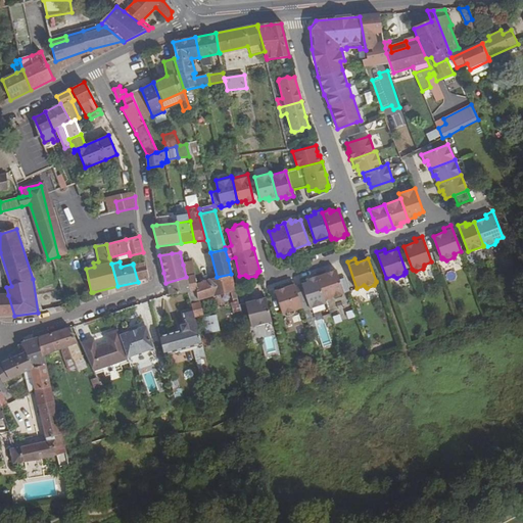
[(133,265),(138,282),(150,279),(145,262),(133,265)]
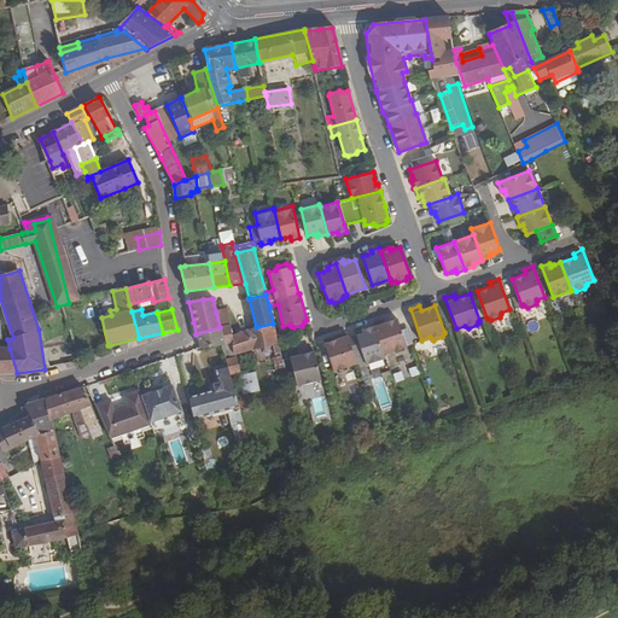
[(226,310),(216,313),(220,327),(229,325),(226,310)]
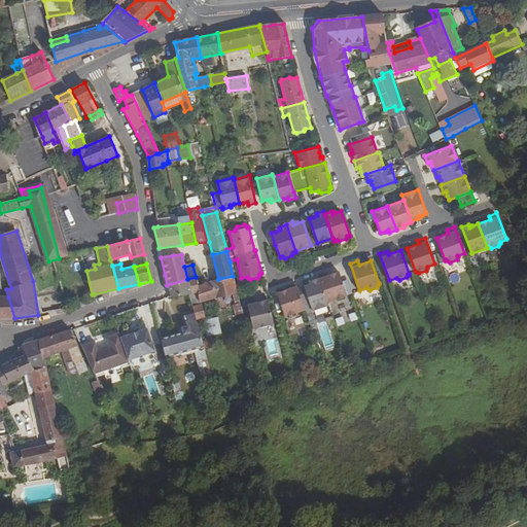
[(318,274),(319,278),(327,302),(335,299),(336,300),(339,301),(346,299),(347,295),(347,294),(339,271),(327,275),(326,272),(318,274)]
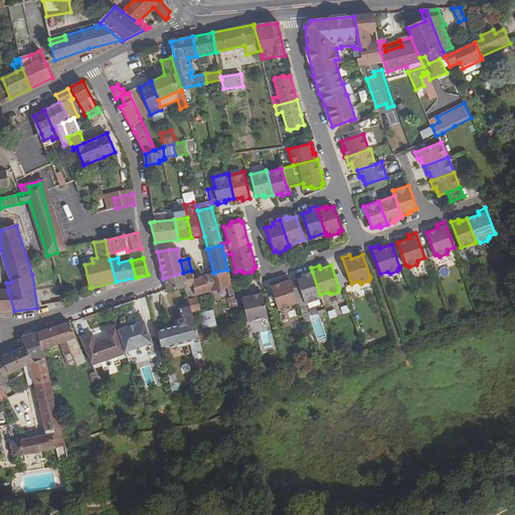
[(196,296),(227,288),(232,287),(227,270),(213,273),(204,276),(197,279),(193,280),(194,284),(192,285),(196,296)]
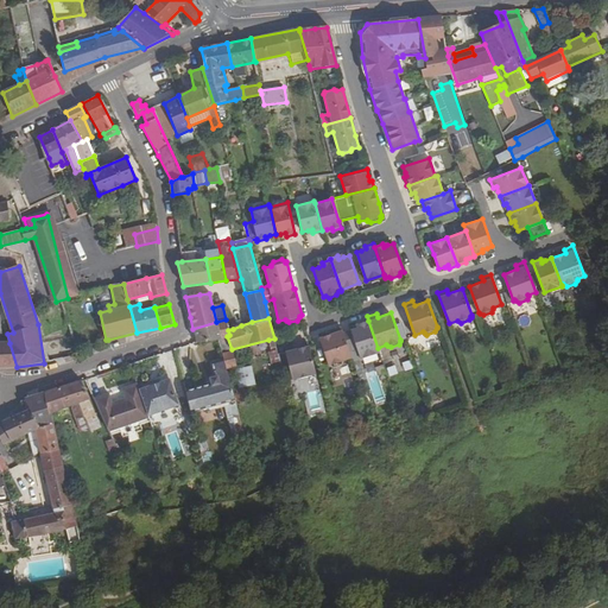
[(216,322),(192,329),(196,342),(196,343),(217,339),(227,336),(229,335),(228,330),(226,320),(216,322)]
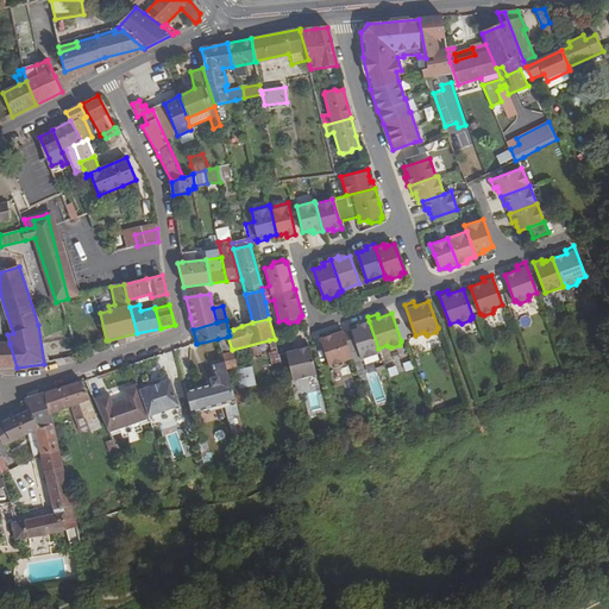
[(344,334),(349,346),(357,344),(362,358),(380,352),(378,349),(369,321),(360,325),(362,328),(358,330),(344,334)]
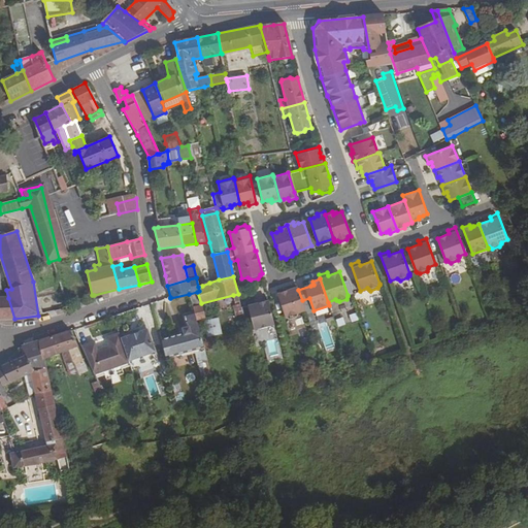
[(286,317),(289,315),(289,317),(293,318),(297,316),(298,314),(298,312),(305,309),(302,300),(298,290),(296,283),(289,286),(290,289),(277,293),(286,317)]
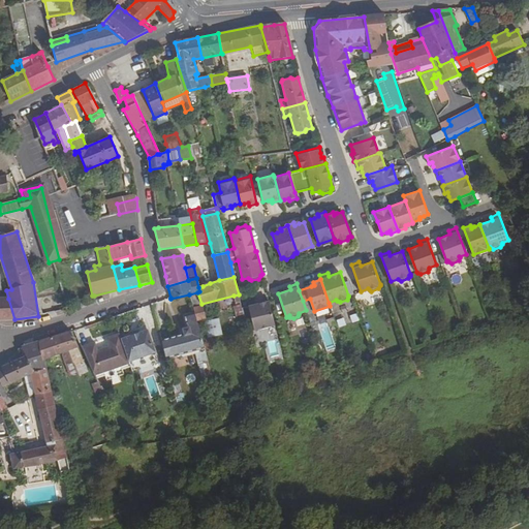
[(197,292),(189,294),(192,308),(201,306),(201,304),(197,292)]
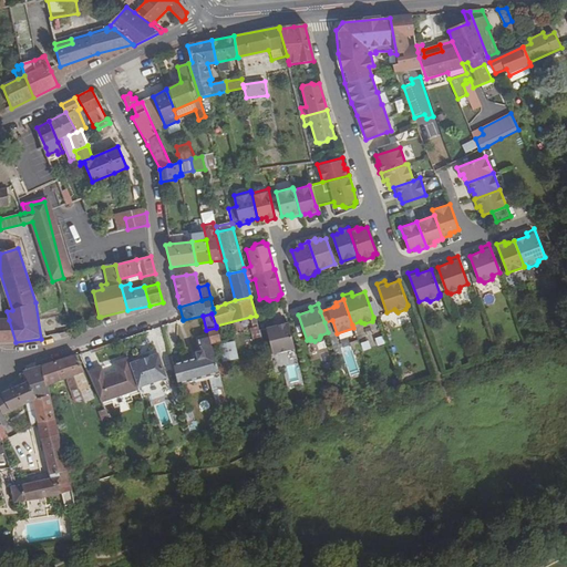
[(253,340),(261,338),(259,329),(256,316),(250,317),(254,328),(249,329),(253,340)]
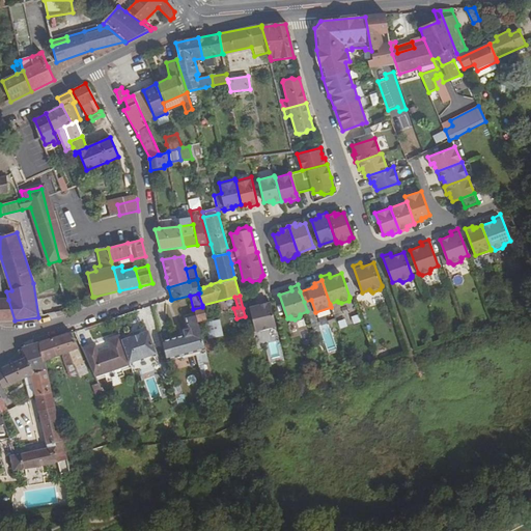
[(0,322),(15,320),(8,300),(0,300),(0,322)]
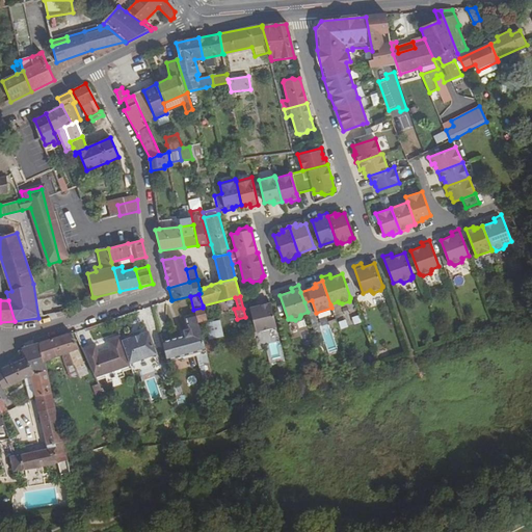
[(245,317),(246,323),(250,321),(254,321),(256,331),(276,326),(270,302),(258,304),(257,301),(249,303),(250,307),(243,309),(245,317)]
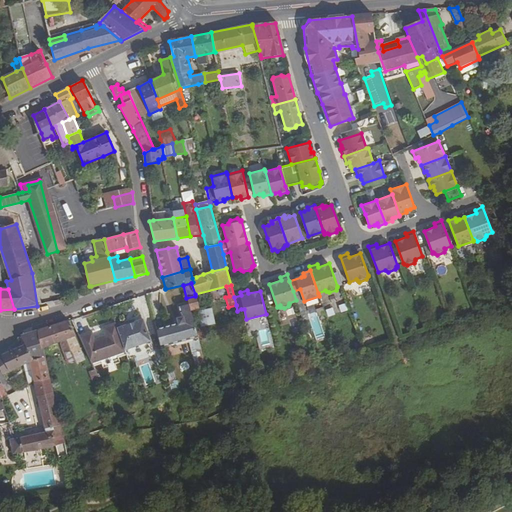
[(188,303),(190,311),(199,309),(196,295),(195,296),(186,298),(188,303)]
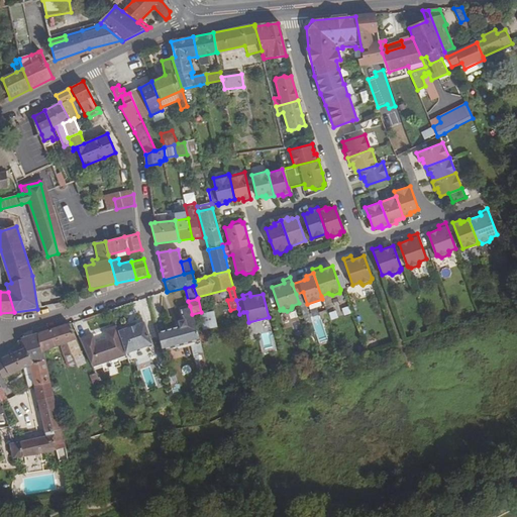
[(199,338),(192,314),(190,306),(179,308),(182,319),(178,321),(179,326),(176,327),(180,344),(190,341),(199,338)]
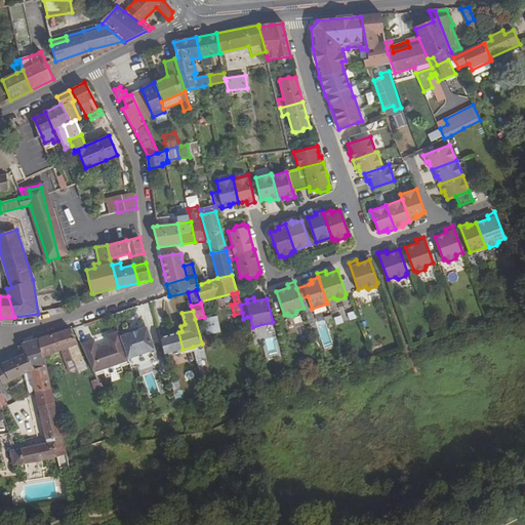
[(207,335),(220,332),(216,318),(204,321),(207,335)]
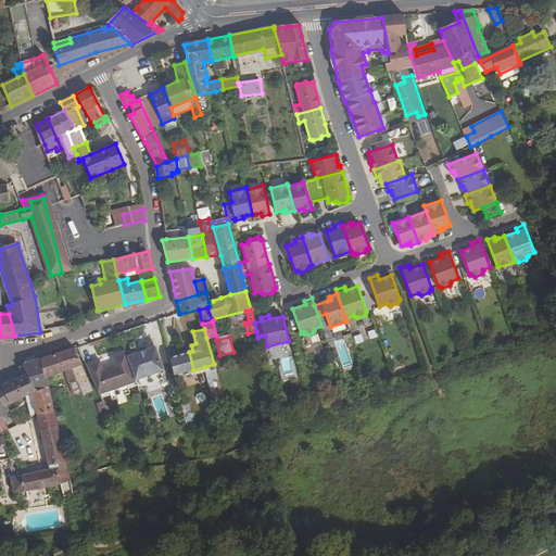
[(75,348),(40,359),(45,379),(47,378),(61,374),(64,381),(75,377),(83,394),(92,391),(81,366),(83,365),(75,348)]
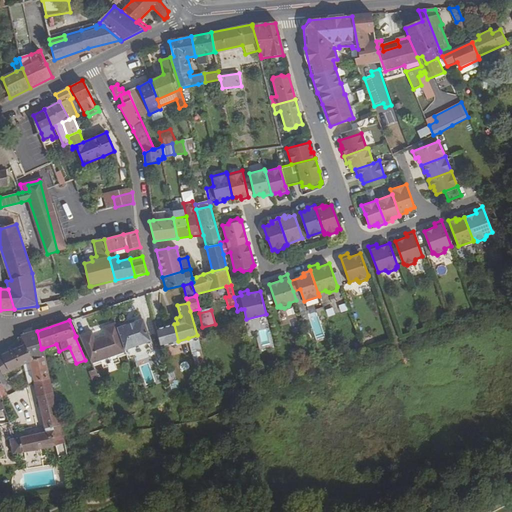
[(126,326),(117,329),(125,350),(150,341),(142,320),(134,322),(126,326)]
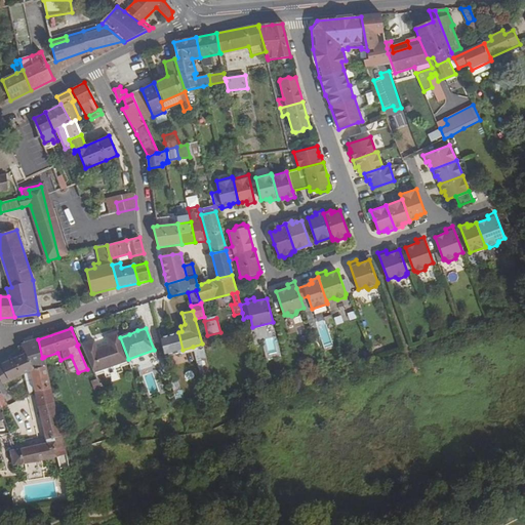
[(94,339),(81,345),(94,372),(103,369),(106,377),(123,371),(120,363),(128,360),(128,359),(120,337),(118,330),(106,335),(109,344),(97,348),(94,339)]
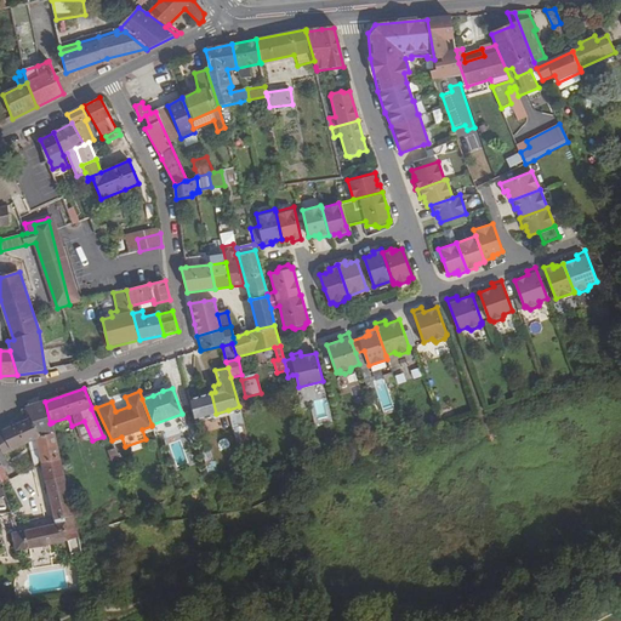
[(216,414),(211,393),(188,399),(194,419),(216,414)]
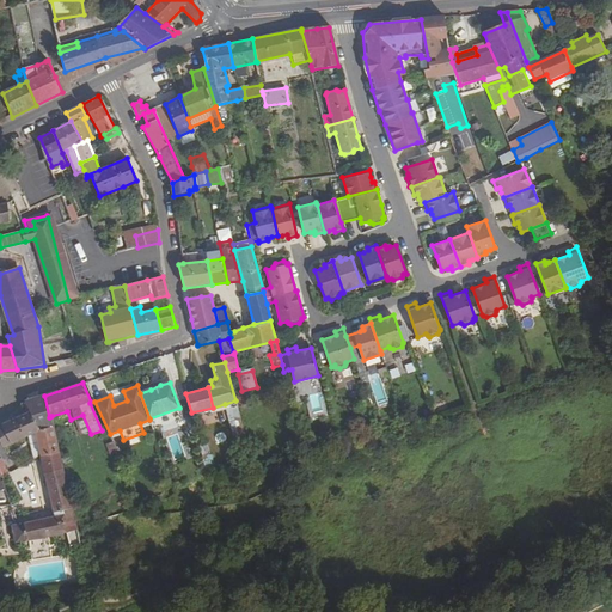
[(316,393),(308,397),(314,411),(323,408),(316,393)]
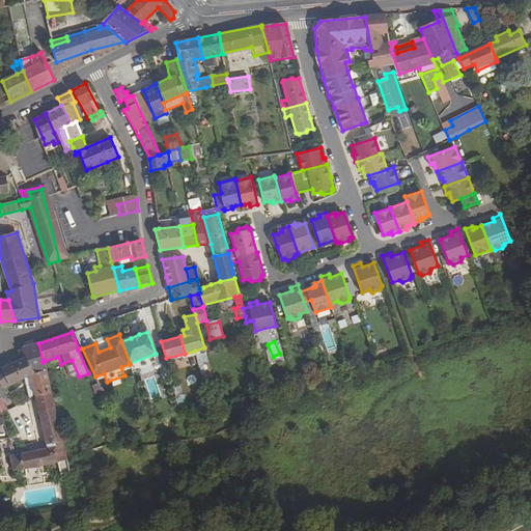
[(43,362),(38,343),(30,345),(23,348),(19,352),(22,359),(2,367),(0,368),(0,386),(0,387),(1,389),(30,376),(47,369),(45,361),(43,362)]
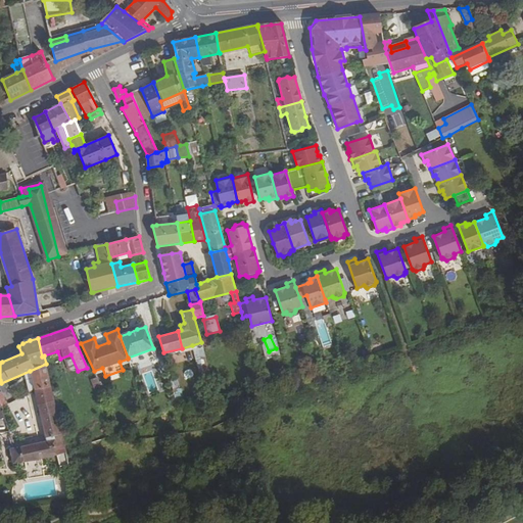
[(373,343),(375,350),(382,347),(380,341),(373,343)]
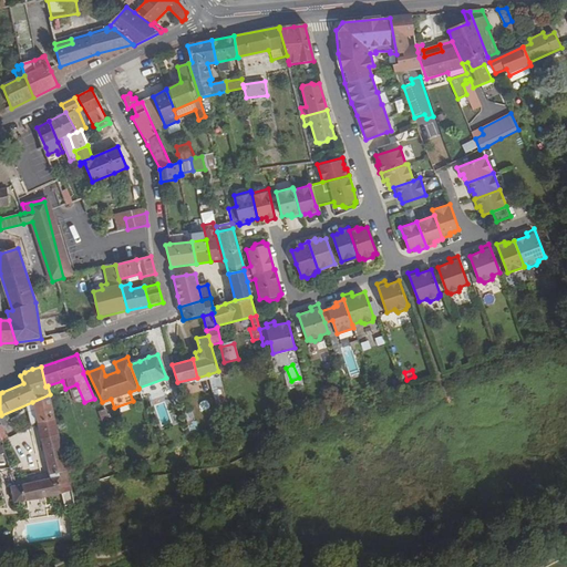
[(218,371),(208,374),(217,405),(227,402),(218,371)]
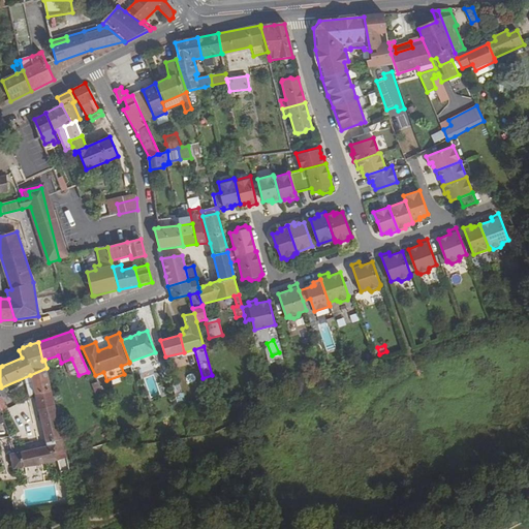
[(47,368),(30,375),(34,395),(52,391),(47,368)]
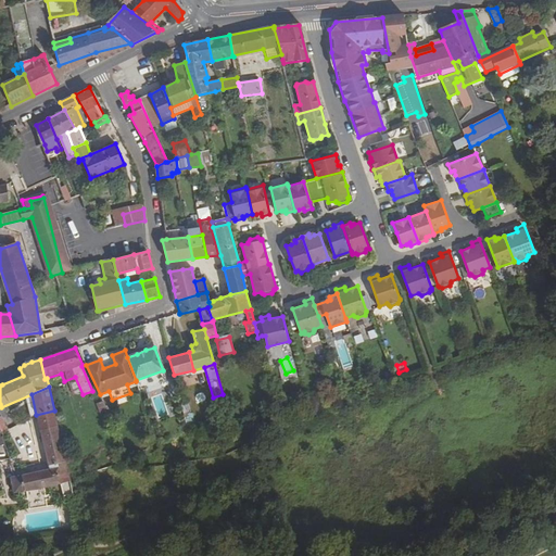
[(54,411),(36,415),(48,466),(66,462),(54,411)]
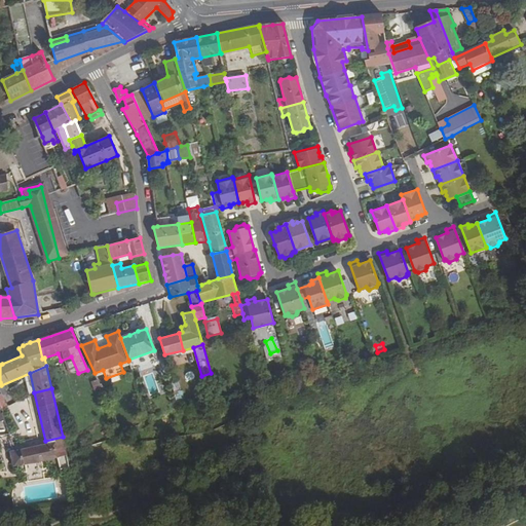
[(60,471),(70,467),(66,454),(63,437),(45,441),(46,444),(13,450),(9,451),(12,467),(43,461),(57,459),(60,471)]
